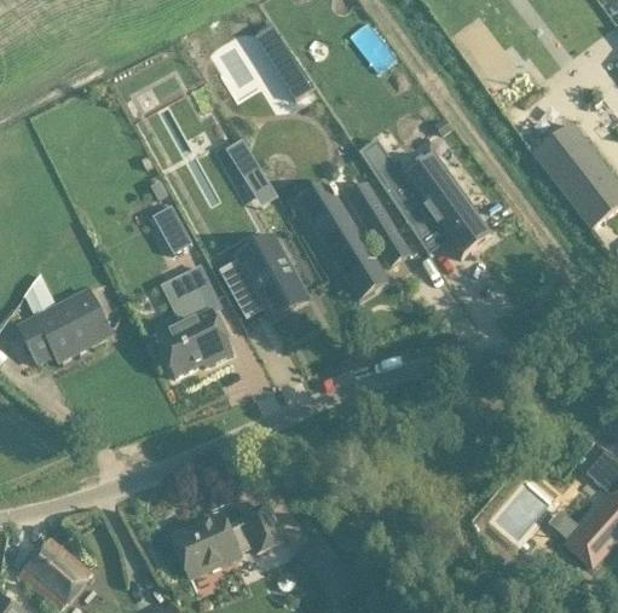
[(284,44),(267,55),(294,98),(313,86),(284,44)]
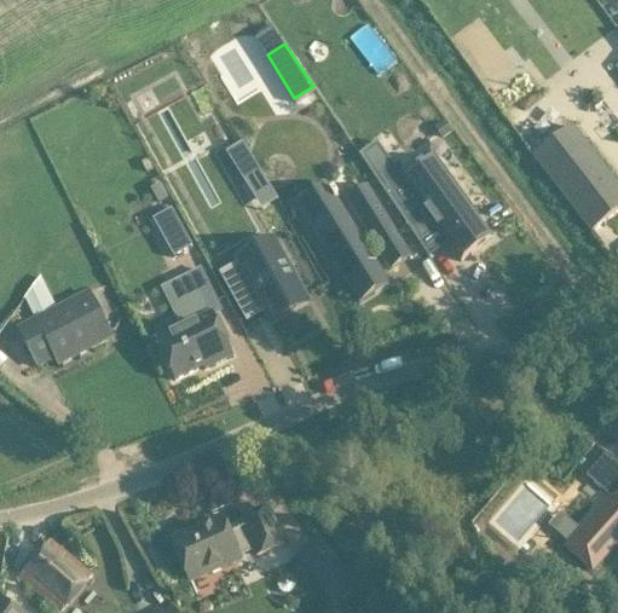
[(556,103),(521,129),(536,149),(531,152),(590,229),(617,207),(617,184),(571,122),(556,103)]
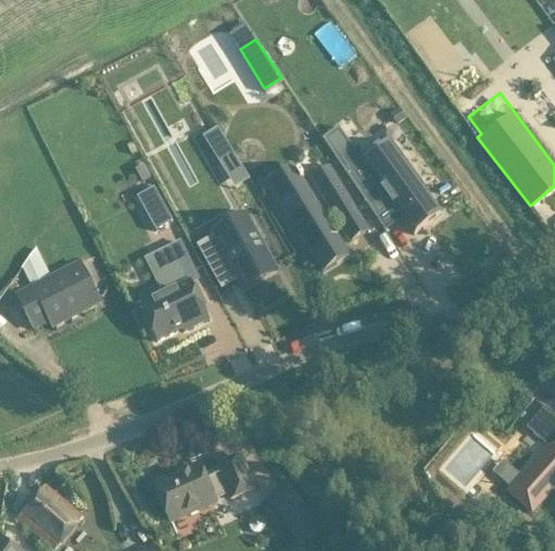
[(389,110),(396,120),(404,114),(398,104),(389,110)]
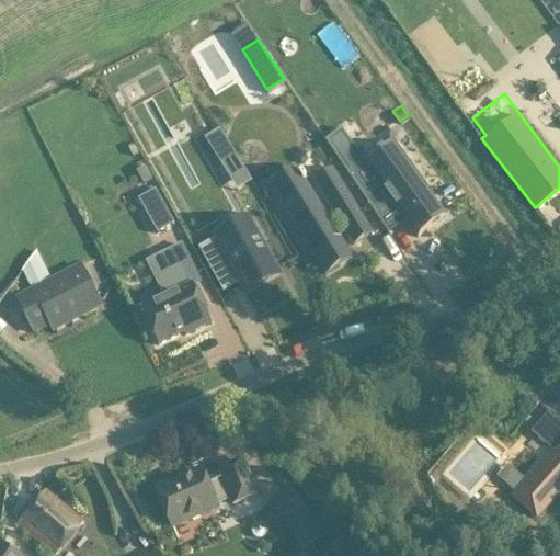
[(218,125),(204,135),(219,161),(235,151),(218,125)]
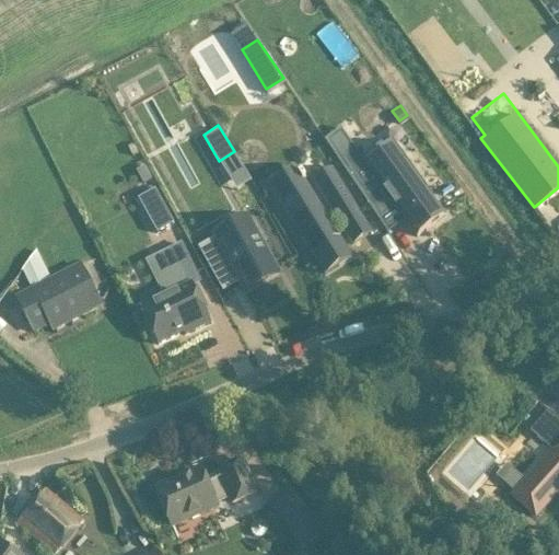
[(339,125),(323,137),(386,230),(387,229),(379,216),(395,205),(416,233),(444,212),(430,193),(392,140),(371,155),(364,159),(339,125)]
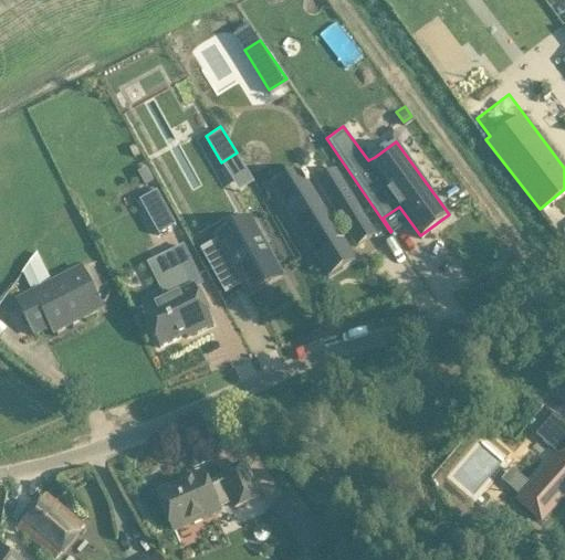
[(427,154),(419,159),(427,169),(433,164),(427,154)]
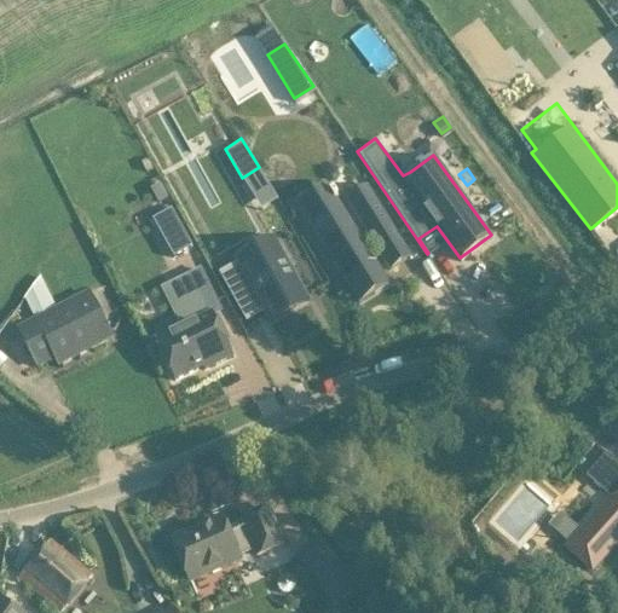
[(367,180),(344,194),(368,231),(376,229),(383,255),(382,255),(390,266),(411,253),(367,180)]
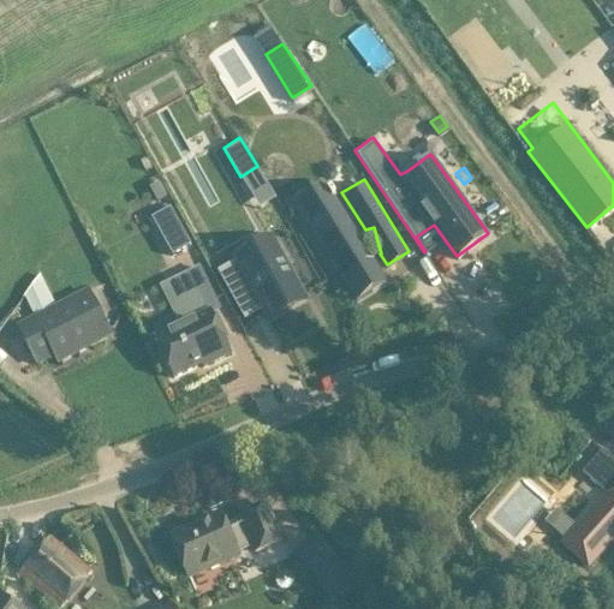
[(170,204),(150,215),(170,252),(189,242),(170,204)]
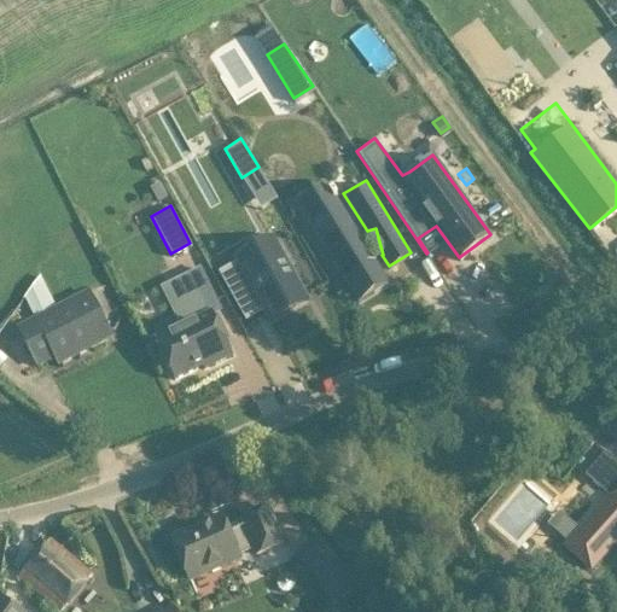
[(252,249),(217,268),(245,318),(265,307),(271,318),(306,298),(278,248),(258,260),(252,249)]
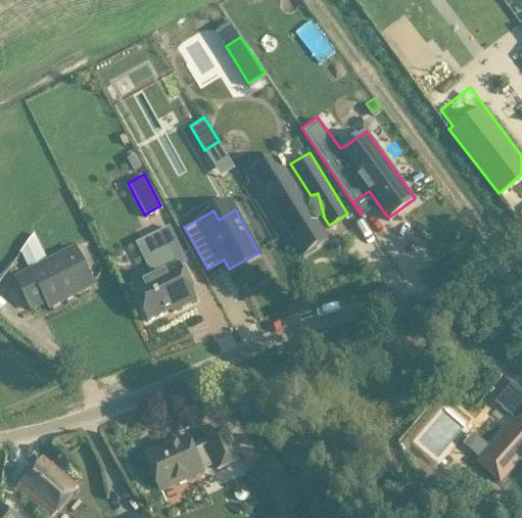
[(165,268),(130,285),(146,318),(169,307),(171,310),(195,298),(175,256),(182,252),(169,224),(149,234),(165,268)]
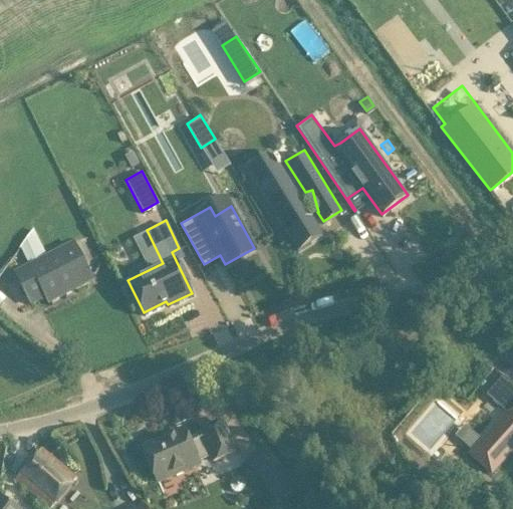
[(27,263),(14,270),(30,301),(44,294),(48,301),(92,277),(73,238),(47,252),(36,231),(25,237),(27,240),(18,245),(27,263)]
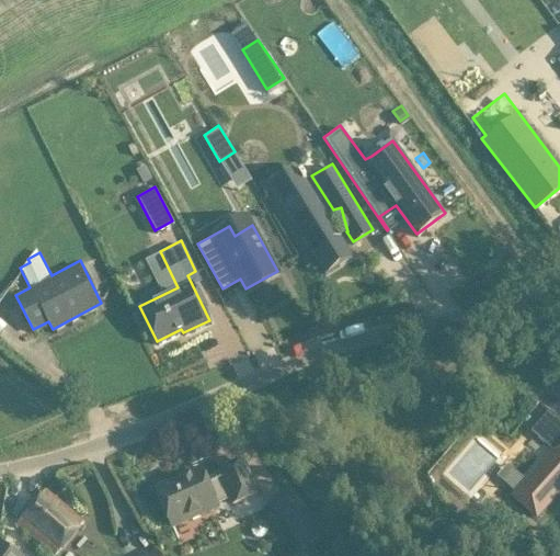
[(559,416),(549,407),(532,427),(552,446),(512,492),(536,514),(559,486),(559,416)]
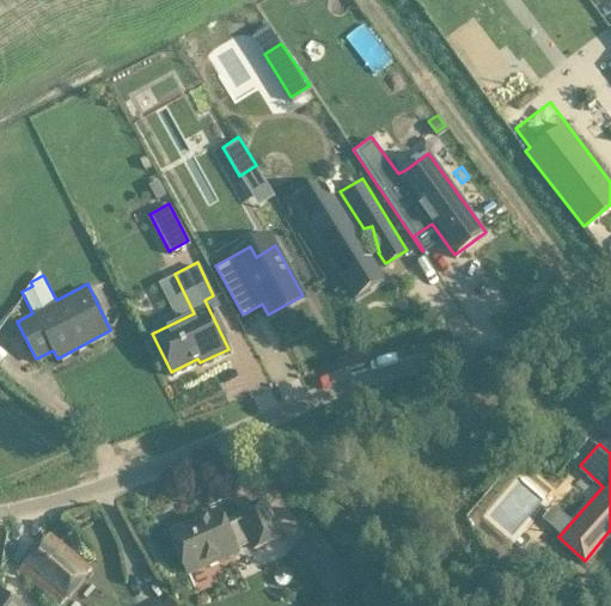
[(280,533),(274,520),(264,499),(238,510),(239,514),(225,521),(220,509),(187,524),(184,522),(173,527),(172,531),(169,532),(187,569),(237,546),(233,539),(248,533),(254,545),(280,533)]
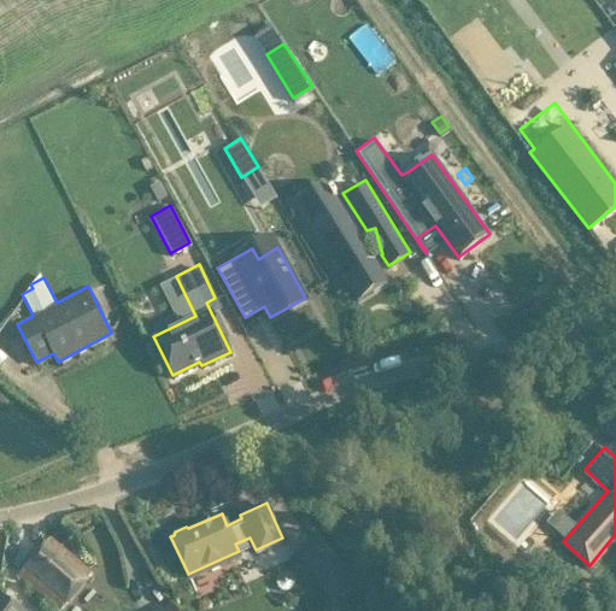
[(59,605),(91,570),(48,535),(17,570),(59,605)]
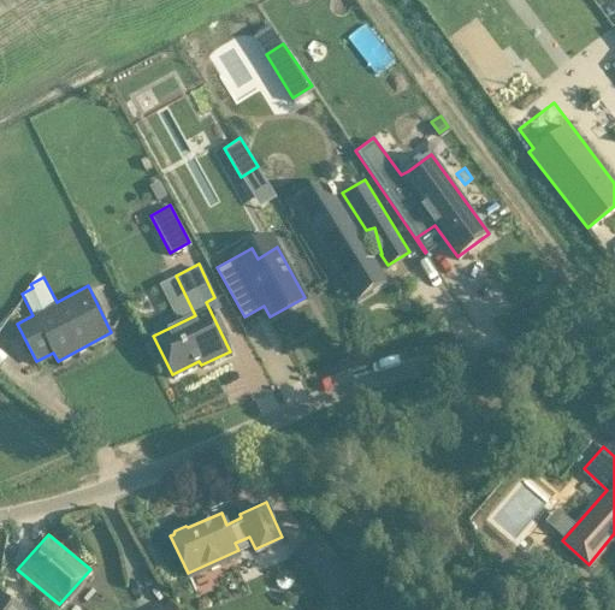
[(301,552),(333,599),(356,582),(324,536),(301,552)]
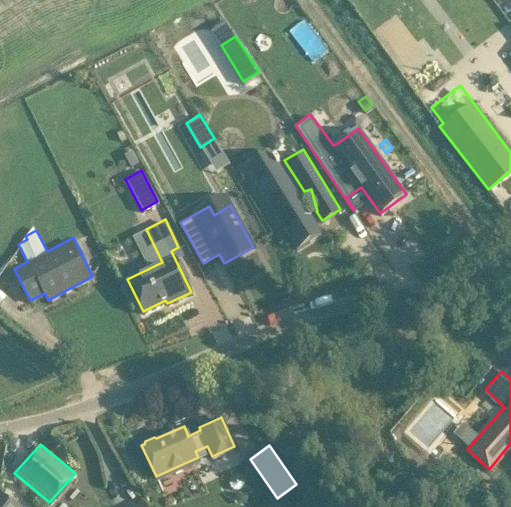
[(229,477),(228,481),(229,484),(233,487),(237,488),(240,486),(243,483),(244,479),(242,475),(239,473),(235,472),(231,474),(229,477)]
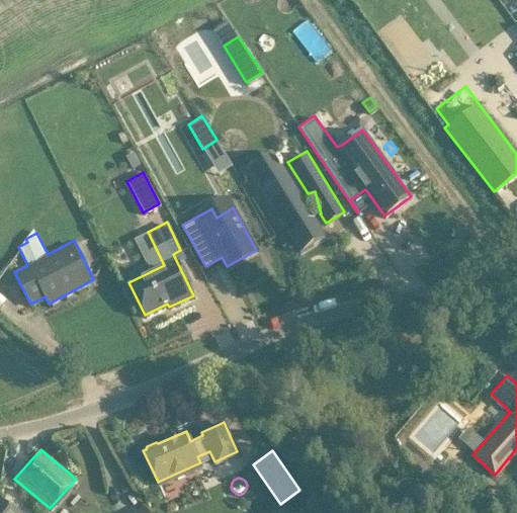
[(0,512),(18,512),(0,501),(0,512)]
